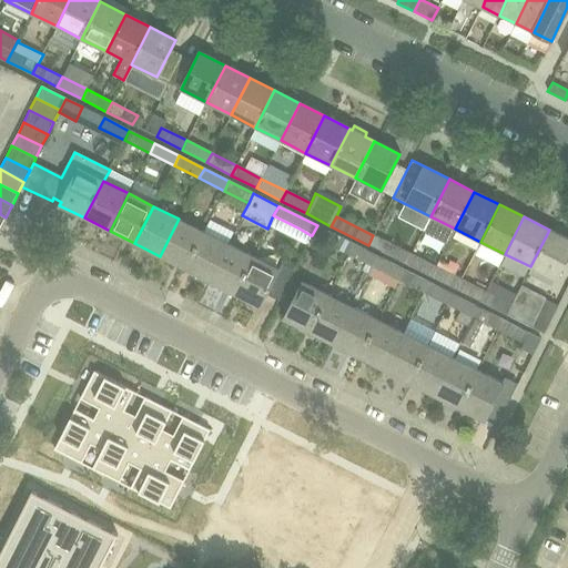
[(184,269),(203,232),(179,219),(160,256),(184,269)]
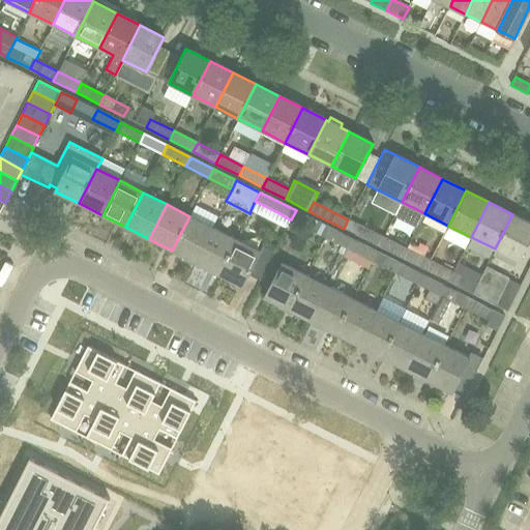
[(330,228),(296,210),(291,219),(290,219),(286,228),(297,234),(301,225),(326,237),(330,228)]
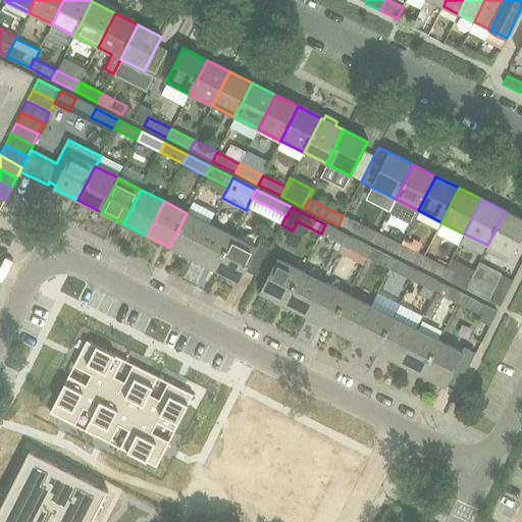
[(521,233),(521,219),(505,211),(487,245),(511,257),(521,233)]
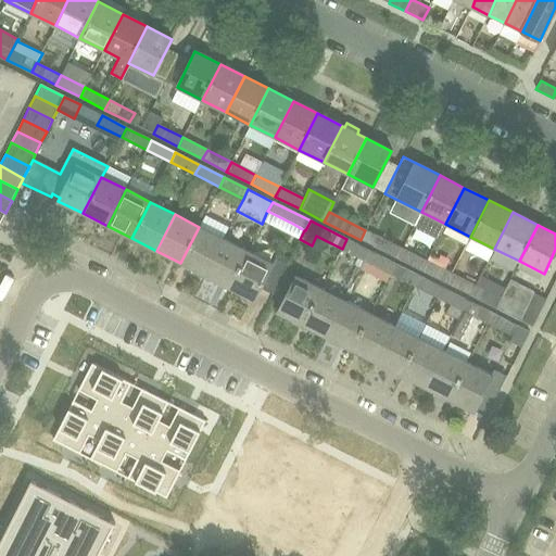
[(205,276),(224,239),(201,227),(199,227),(180,263),(205,276)]
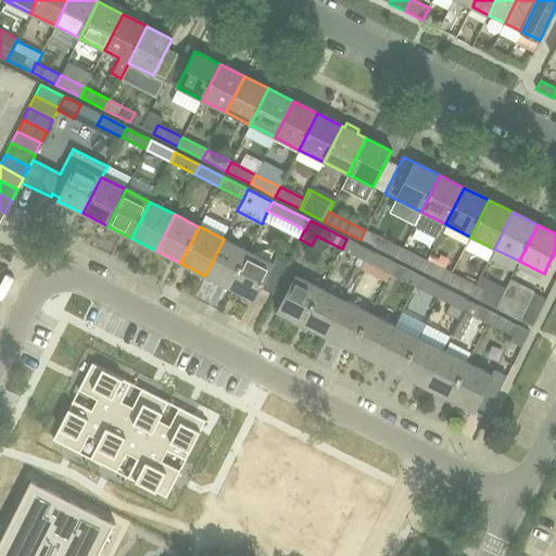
[(361,240),(397,258),(402,249),(365,230),(361,240)]
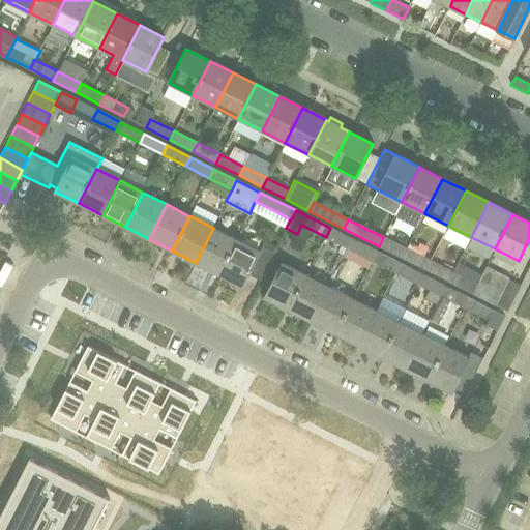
[(218,274),(236,239),(213,228),(196,263),(218,274)]
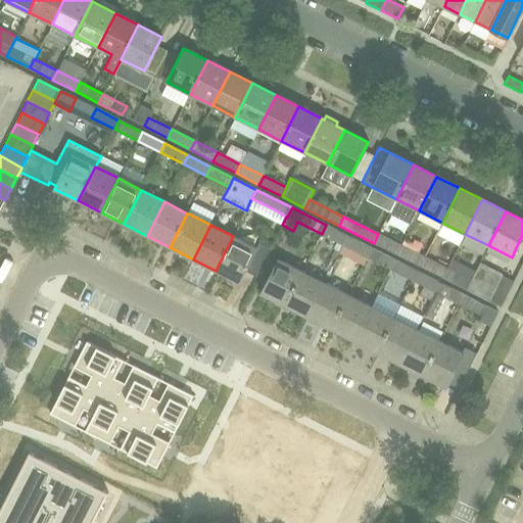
[(344,246),(349,237),(326,225),(322,234),(344,246)]
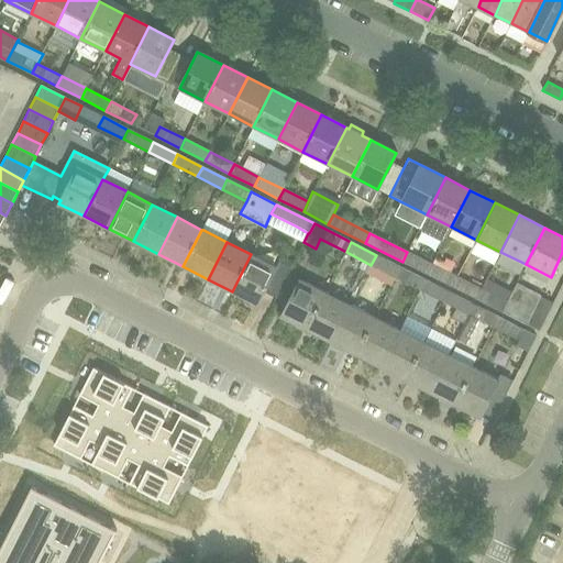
[(403,262),(427,275),(432,265),(407,252),(403,262)]
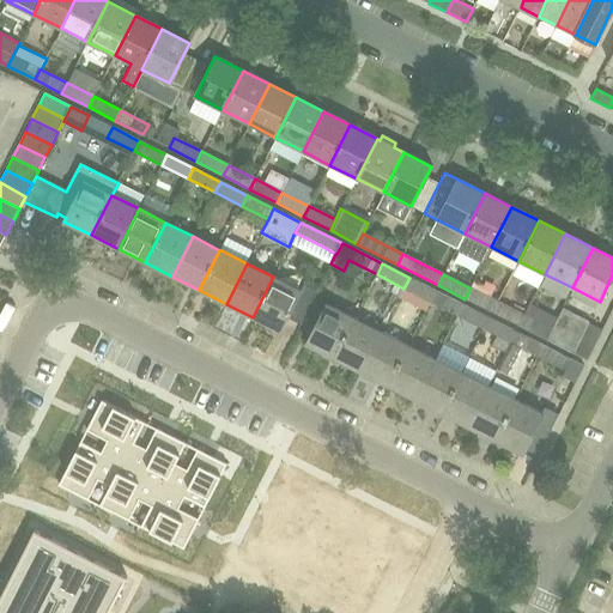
[(281,332),(302,291),(273,277),(253,317),(281,332)]
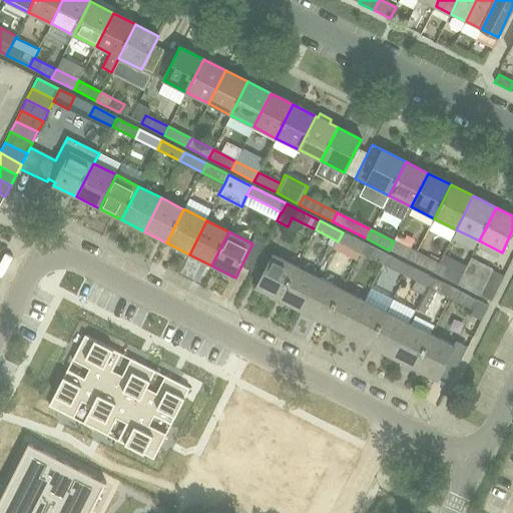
[(360,252),(364,243),(343,232),(338,241),(360,252)]
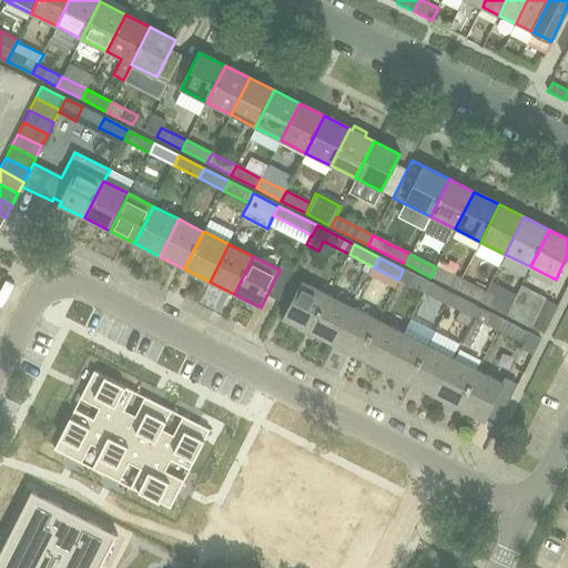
[(430,277),(456,290),(460,280),(436,267),(430,277)]
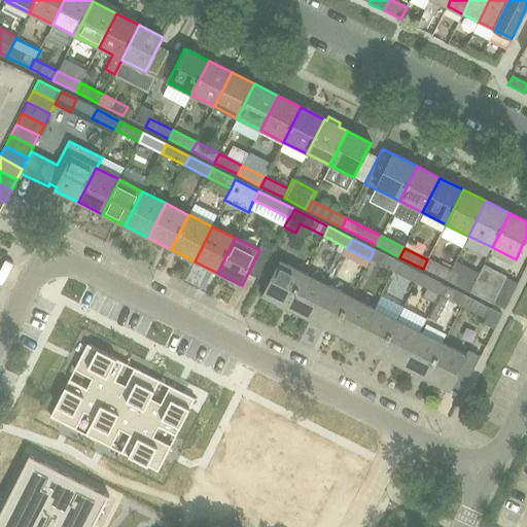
[(393,271),(397,261),(374,250),(370,259),(393,271)]
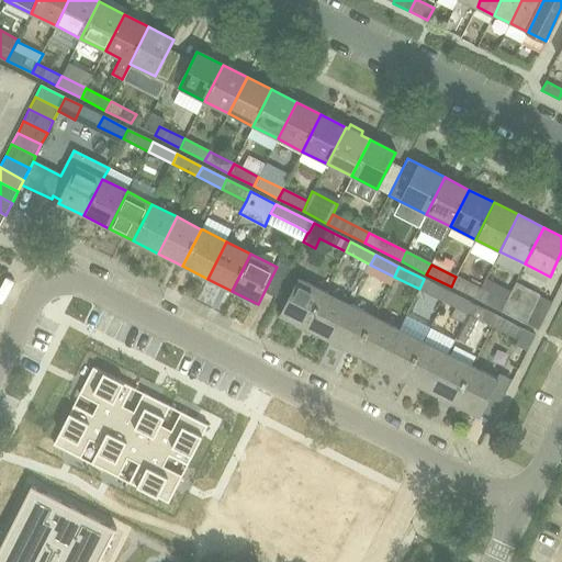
[(451,287),(476,299),(481,289),(456,277),(451,287)]
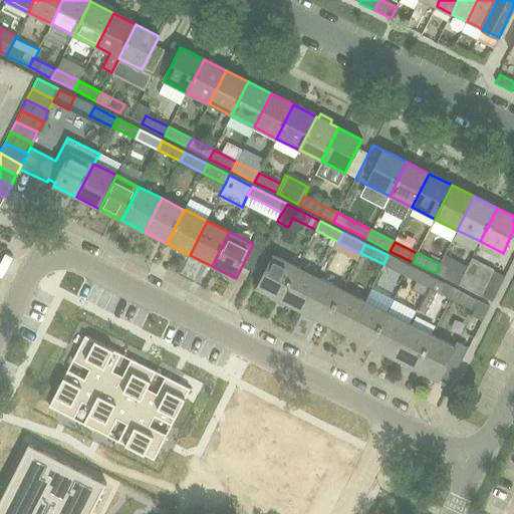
[(280,301),(297,267),(274,255),(257,289),(280,301)]
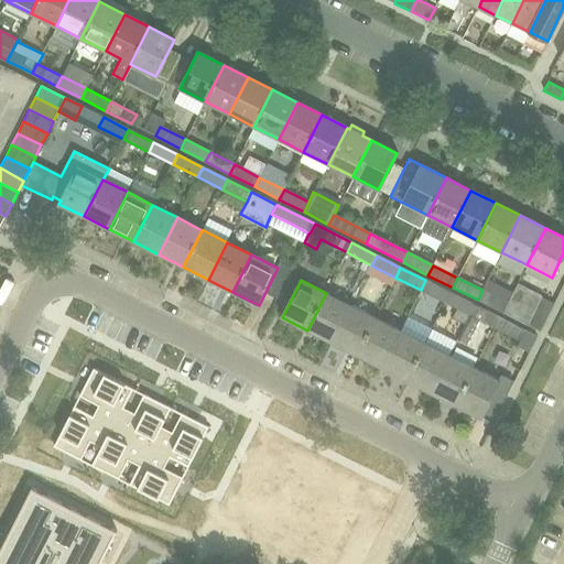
[(445,303),(451,293),(425,280),(421,290),(445,303)]
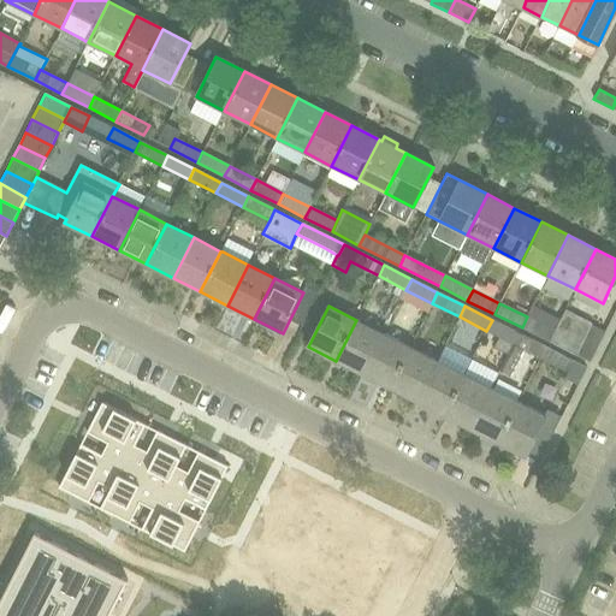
[(527,317),(522,327),(549,342),(555,331),(527,317)]
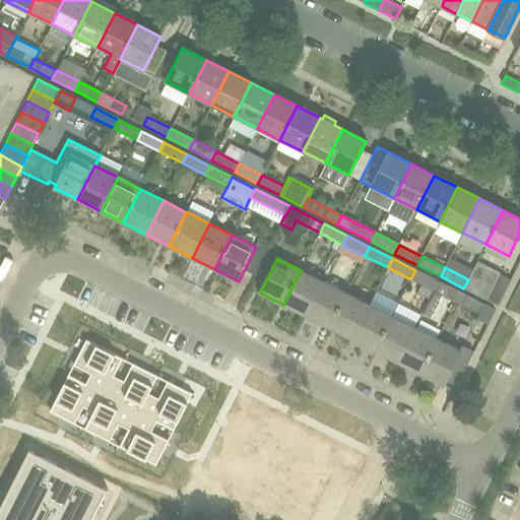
[(307,316),(324,281),(301,270),(283,305),(307,316)]
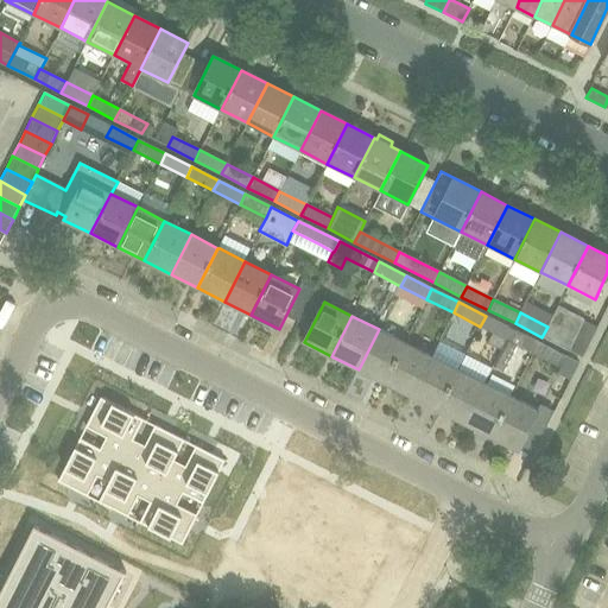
[(512,329),(486,316),(480,327),(492,333),(487,343),(499,349),(501,350),(512,329)]
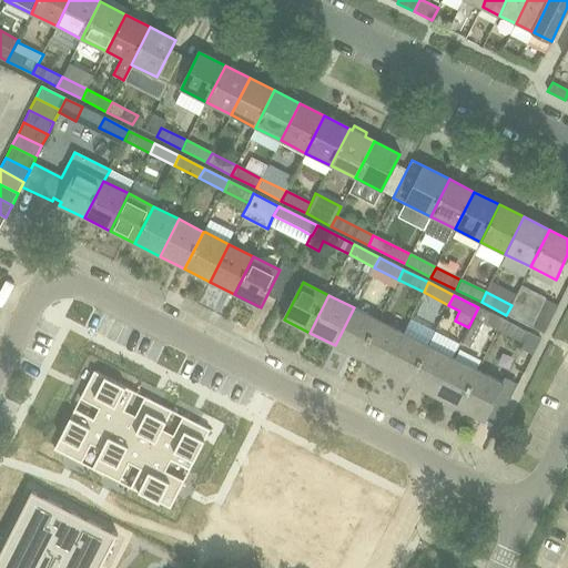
[(511,305),(506,315),(544,334),(558,306),(546,300),(537,317),(511,305)]
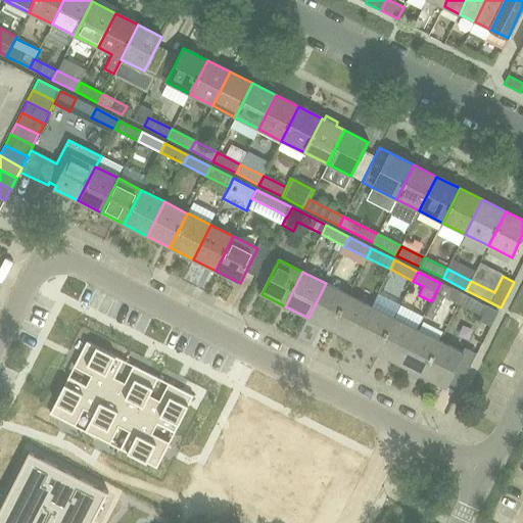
[(331,329),(348,295),(326,283),(308,318),(331,329)]
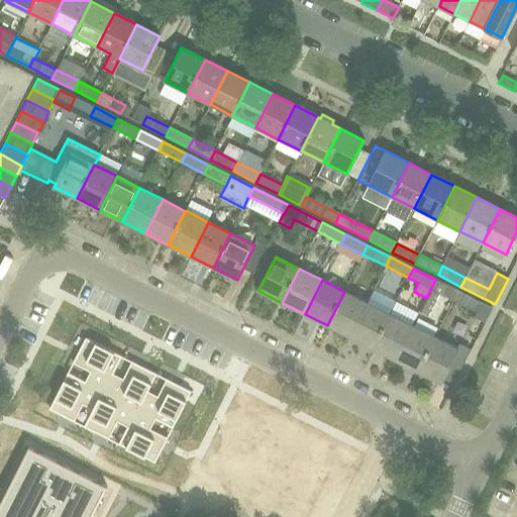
[(453,301),(458,292),(435,280),(426,298),(424,297),(421,304),(429,309),(438,293),(453,301)]
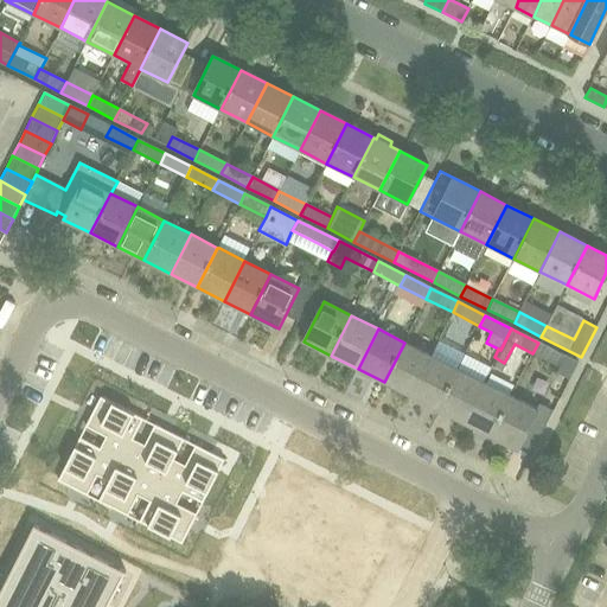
[(410,396),(430,356),(404,343),(384,382),(410,396)]
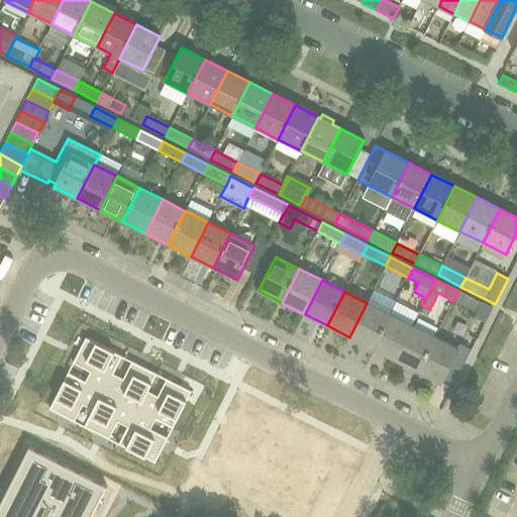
[(458,292),(453,301),(477,312),(482,303),(458,292)]
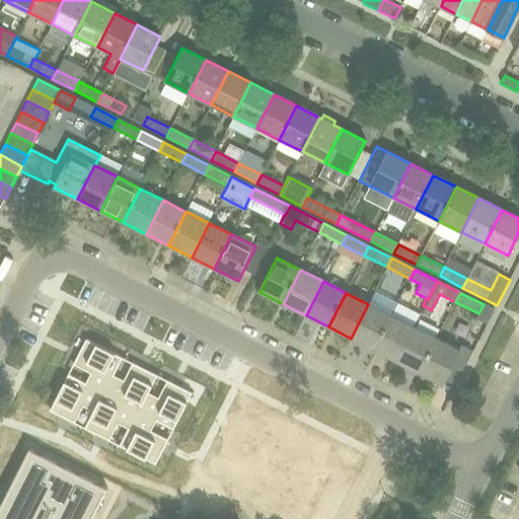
[(374,350),(391,315),(368,304),(351,339),(374,350)]
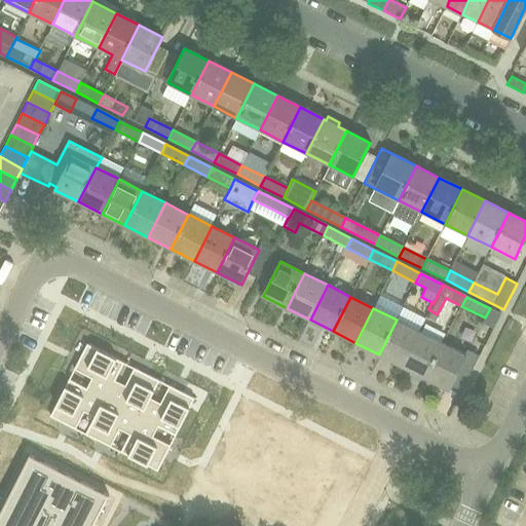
[(402,366),(419,332),(397,320),(379,354),(402,366)]
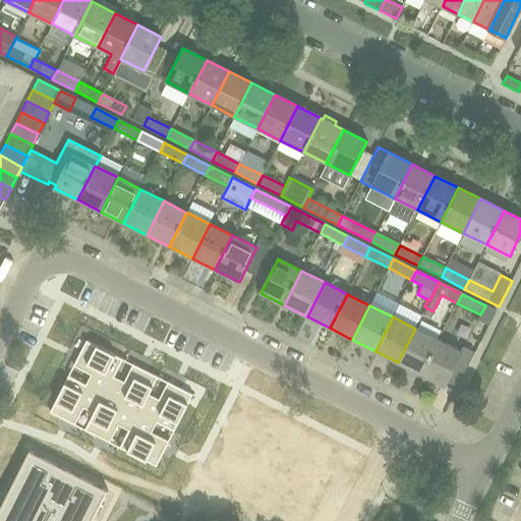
[(421,374),(439,340),(415,329),(398,362),(421,374)]
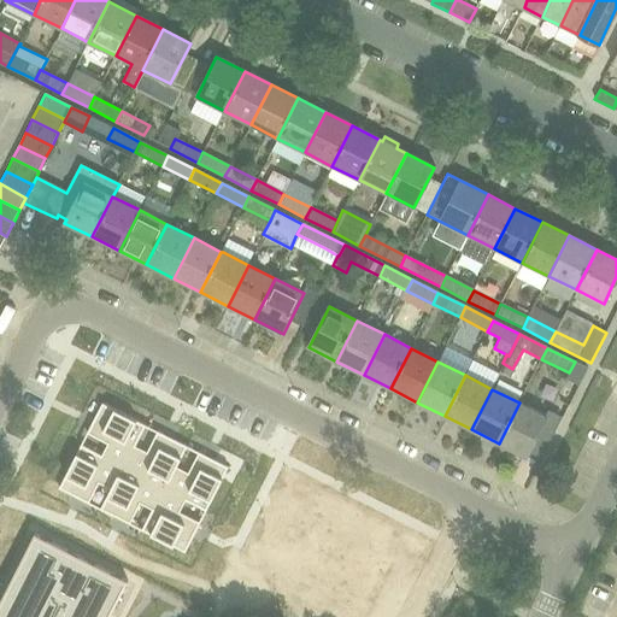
[(82,442),(59,488),(88,504),(99,482),(111,488),(101,507),(99,506),(98,507),(130,524),(140,504),(152,510),(142,529),(140,528),(139,529),(186,552),(200,523),(180,512),(186,500),(205,510),(204,513),(205,513),(229,468),(199,452),(188,472),(177,468),(187,447),(189,450),(189,447),(158,432),(147,452),(135,446),(145,427),(148,428),(148,427),(103,403),(87,433),(107,444),(101,454),(82,445),(84,442),(82,442)]
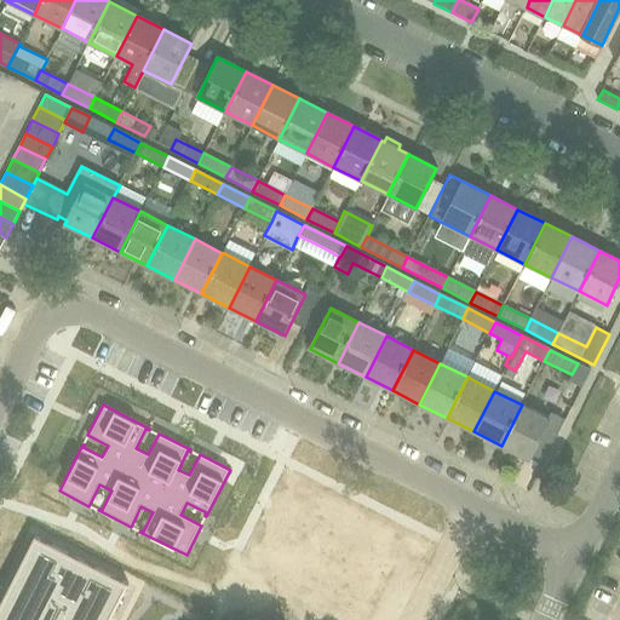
[(529,459),(550,419),(522,405),(501,446),(529,459)]
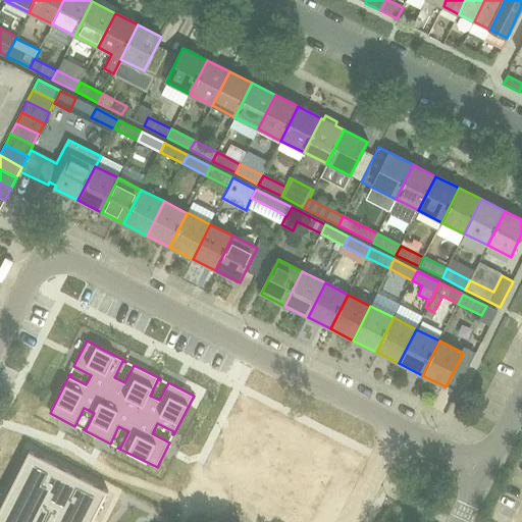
[(250,502),(271,509),(275,498),(337,519),(352,476),(267,449),(250,502)]
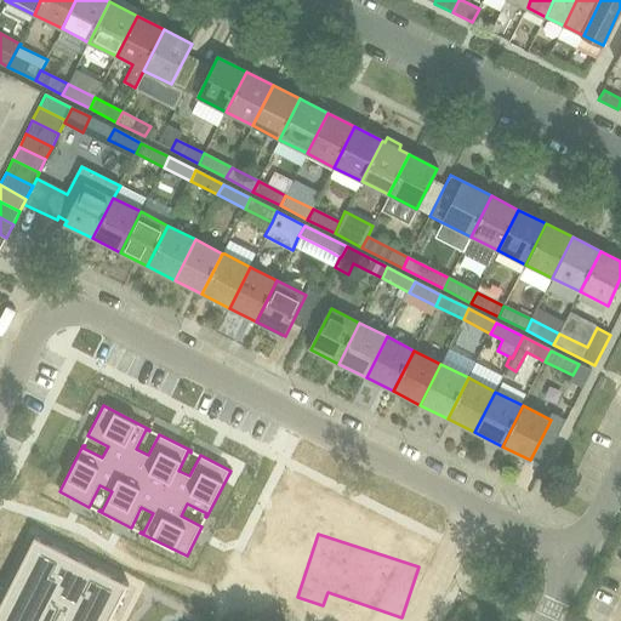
[(98,620),(102,615),(112,619),(129,585),(97,569),(66,553),(35,537),(17,571),(27,576),(12,605),(4,620),(98,620)]
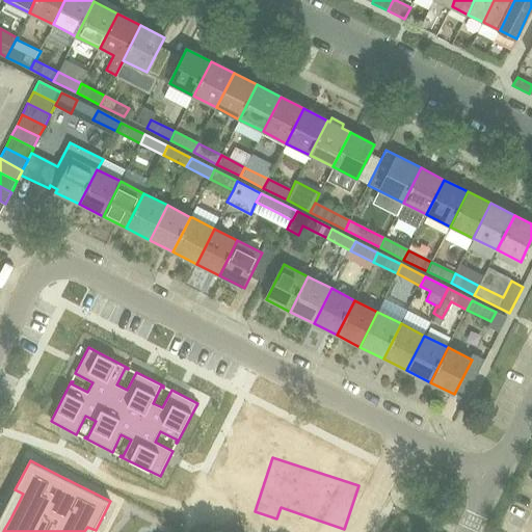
[(507,515),(509,531),(510,531),(526,530),(523,513),(507,515)]
